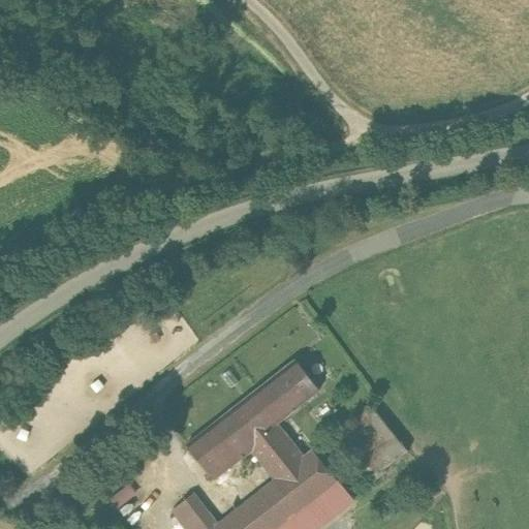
[(296,360),(247,398),(271,429),(277,424),(319,390),(296,360)]
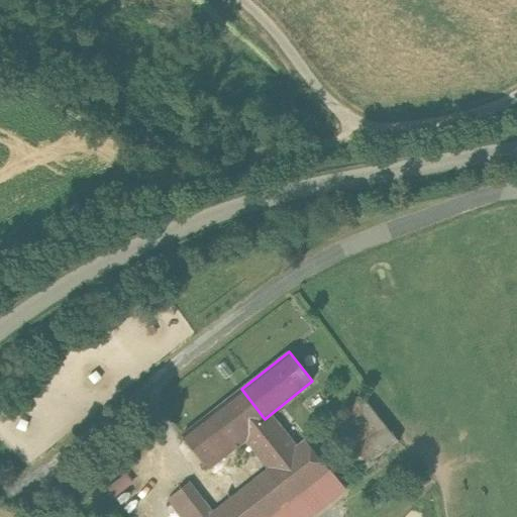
[(241,389),(183,434),(209,469),(246,439),(268,422),(265,419),(241,389)]
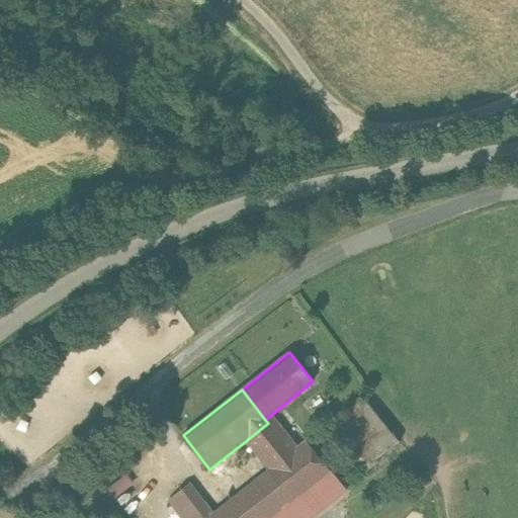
[(363,397),(345,412),(339,412),(327,422),(326,428),(360,471),(366,471),(378,462),(379,456),(399,442),(363,397)]
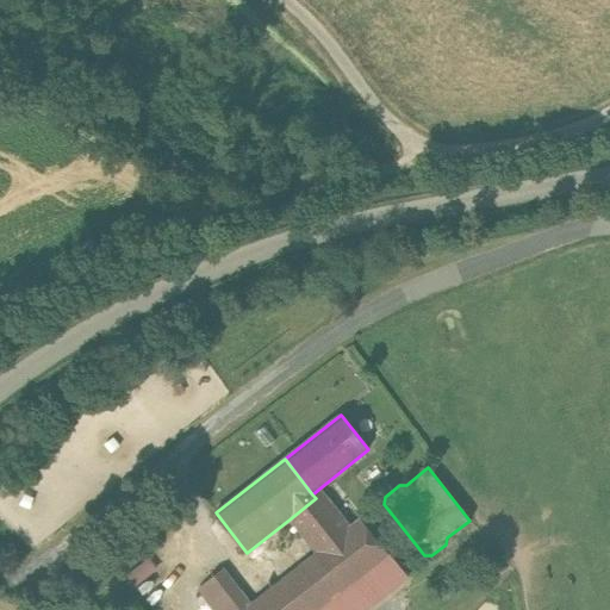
[(350,527),(319,489),(312,495),(316,498),(291,518),(317,553),(250,605),(243,609),(317,609),(354,582),(388,554),(361,518),(350,527)]
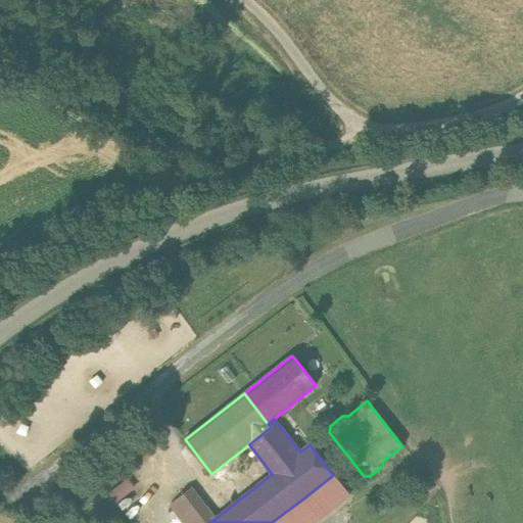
[(333,475),(303,498),(318,517),(347,493),(333,475)]
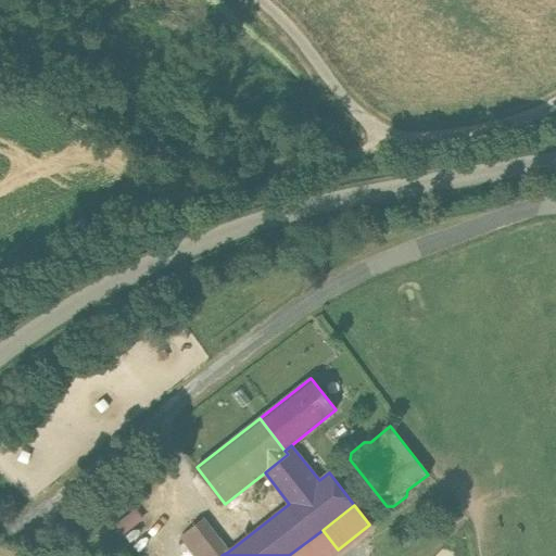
[(203,519),(181,536),(196,555),(222,555),(228,552),(203,519)]
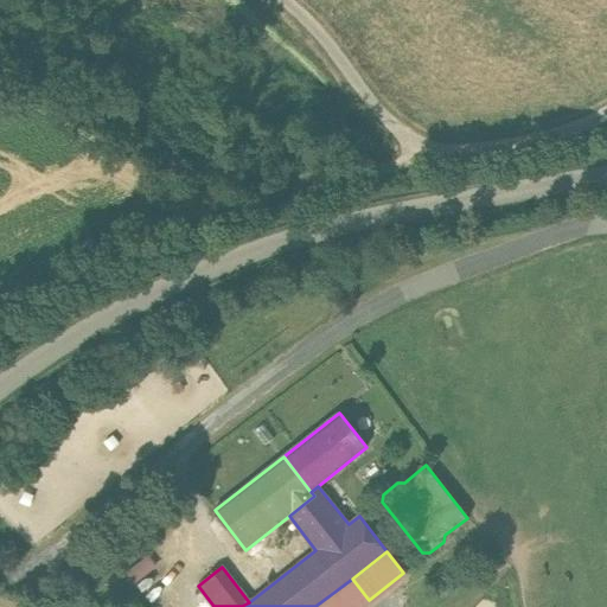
[(352,579),(315,606),(362,606),(370,601),(369,600),(352,579)]
